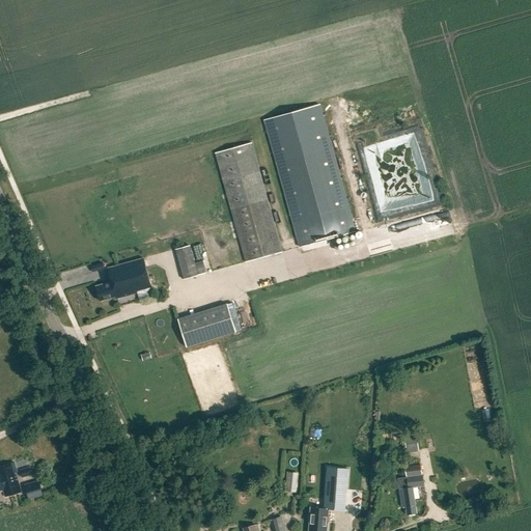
[(320,105),(264,120),(269,137),(300,247),(356,231),(325,121),(320,105)]
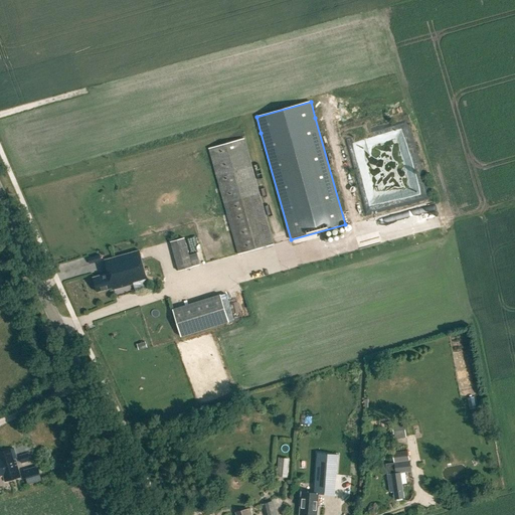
[(356,139),(369,206),(377,199),(421,191),(415,156),(406,157),(411,186),(380,192),(377,195),(372,188),(371,183),(377,178),(377,179),(386,178),(384,172),(392,171),(404,162),(388,165),(404,153),(365,160),(363,148),(373,141),(369,137),(356,139)]
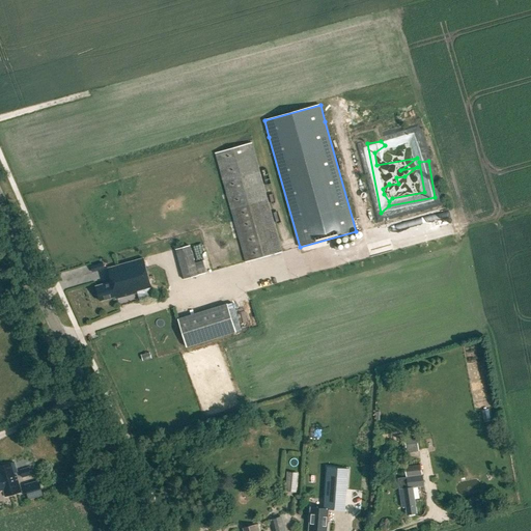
[(251,143),(216,152),(246,262),(282,252),(251,143)]
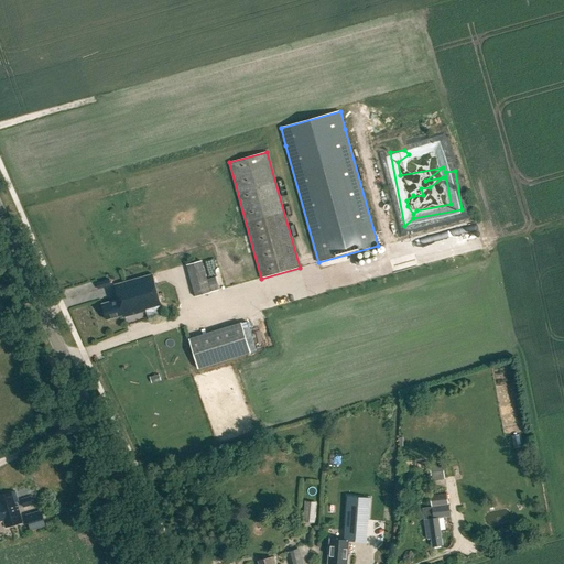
[(186,264),(195,296),(219,290),(216,277),(206,279),(202,260),(186,264)]
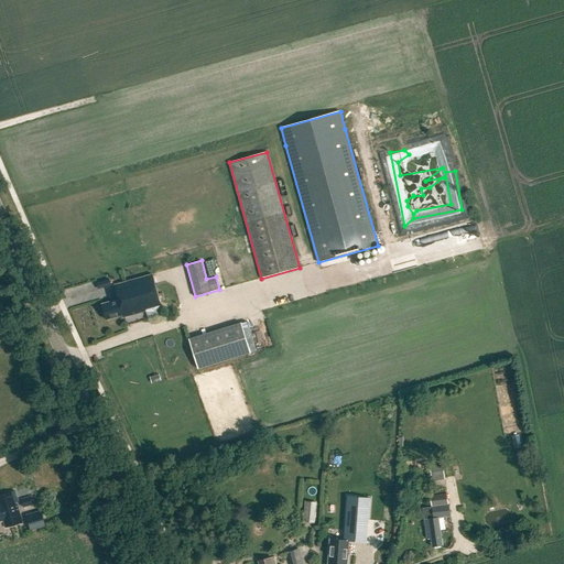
[(115,284),(118,300),(102,304),(106,320),(122,315),(123,316),(161,306),(152,274),(115,284)]
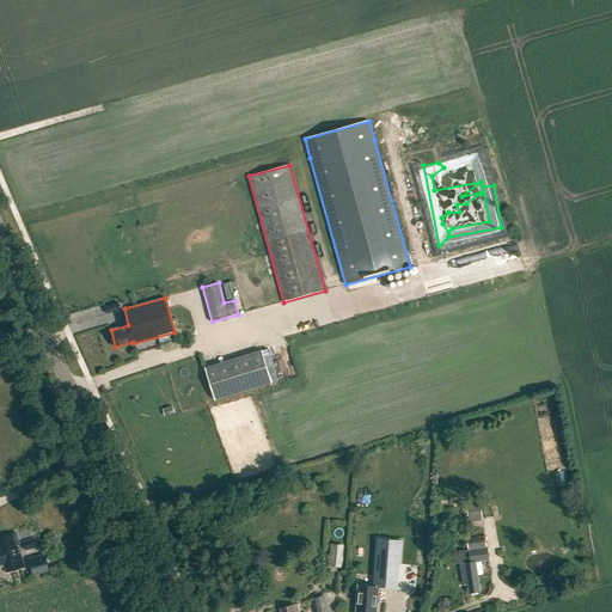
[(204,368),(215,401),(271,383),(262,350),(204,368)]
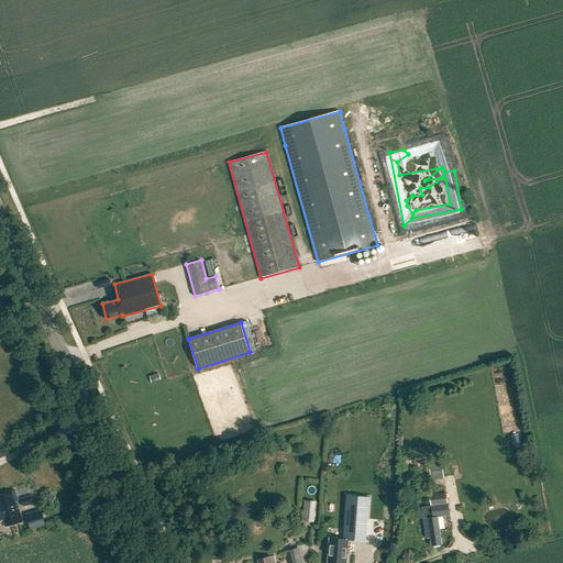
[(159,373),(150,376),(152,382),(162,378),(159,373)]
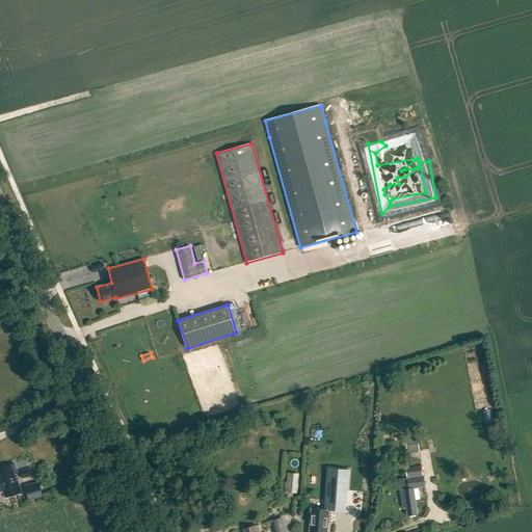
[(406,507),(408,515),(418,514),(414,488),(424,486),(419,446),(403,449),(408,488),(400,489),(403,508),(406,507)]
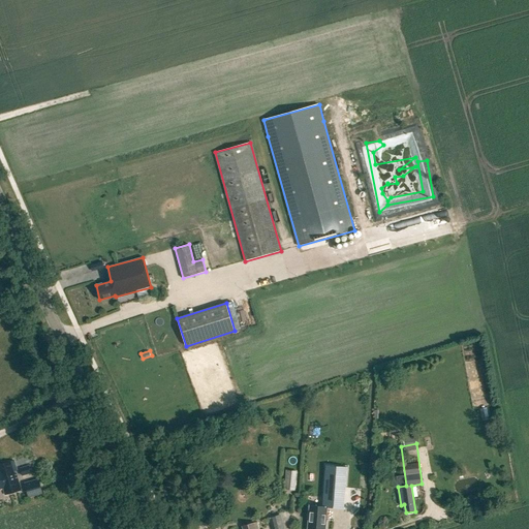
[(0,489),(3,488),(5,495),(21,490),(16,472),(14,473),(13,471),(17,470),(13,460),(0,464),(0,489)]
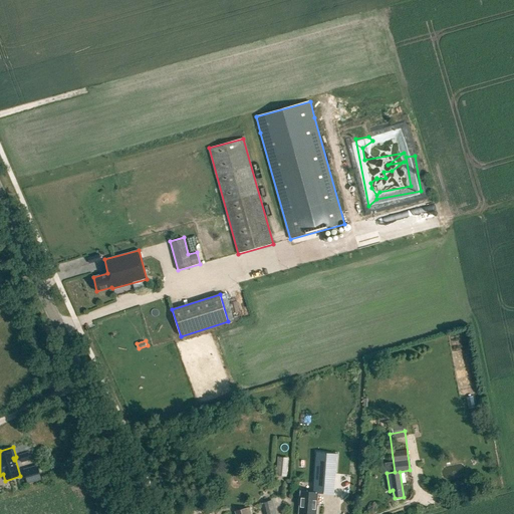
[(313,492),(301,491),(298,513),(315,513),(318,493),(333,494),(336,454),(316,453),(313,492)]
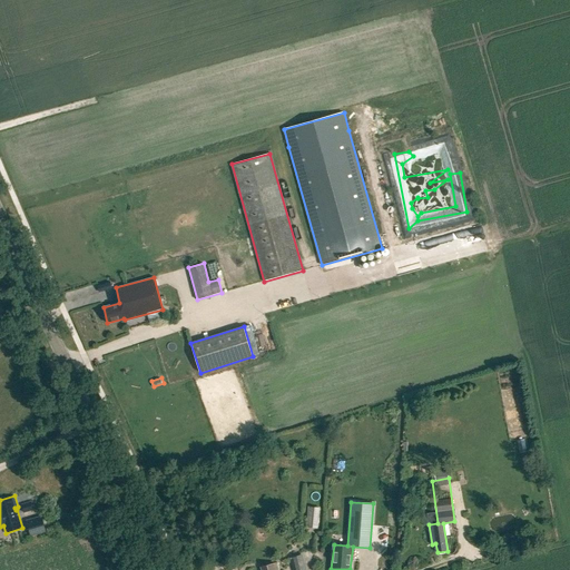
[(22,504),(23,512),(31,510),(30,503),(22,504)]
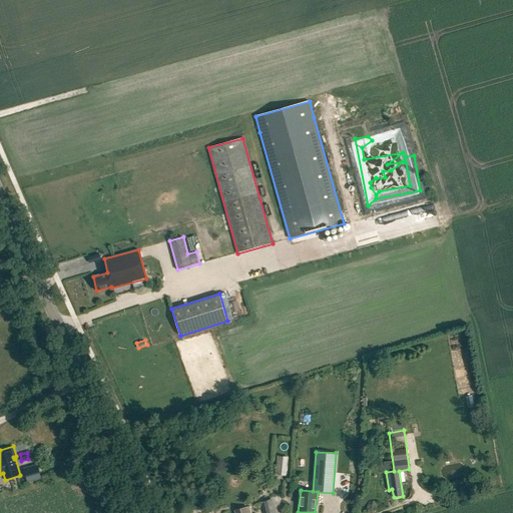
[(278,457),(277,474),(286,474),(287,458),(278,457)]
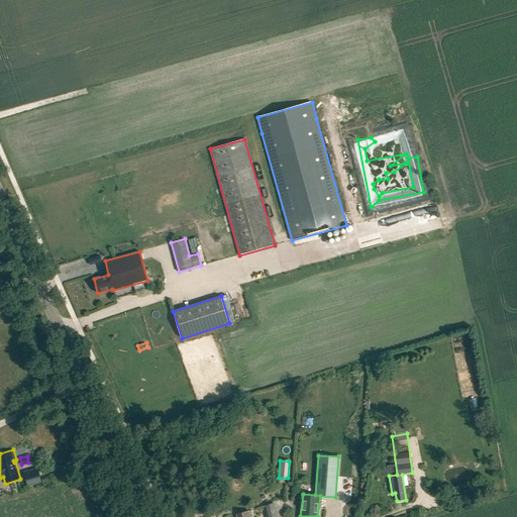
[(23,472),(27,486),(41,482),(37,468),(23,472)]
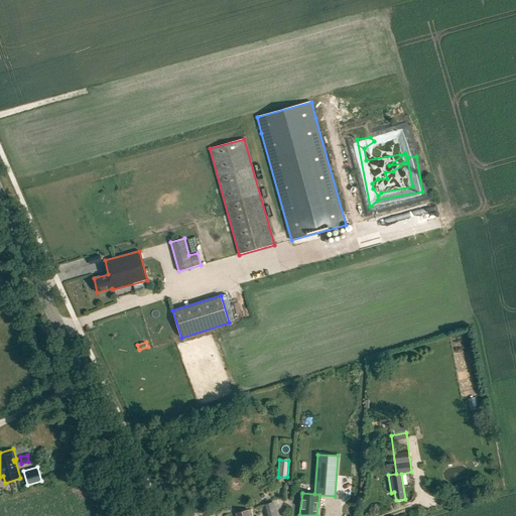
[(191,505),(195,515),(208,511),(206,501),(191,505)]
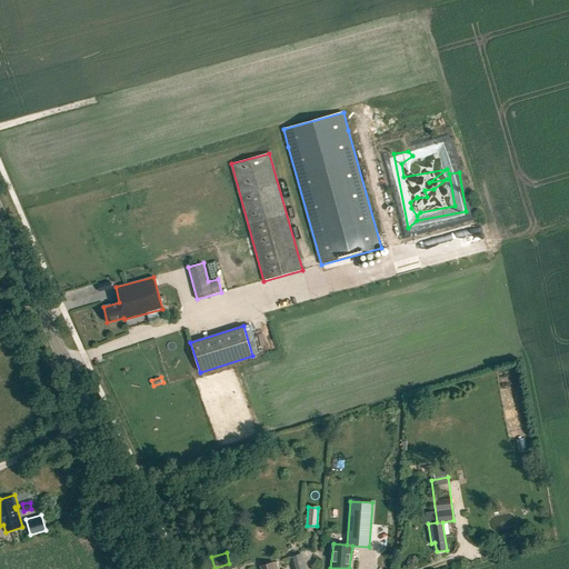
[(292,557),(295,568),(303,568),(300,555),(292,557)]
